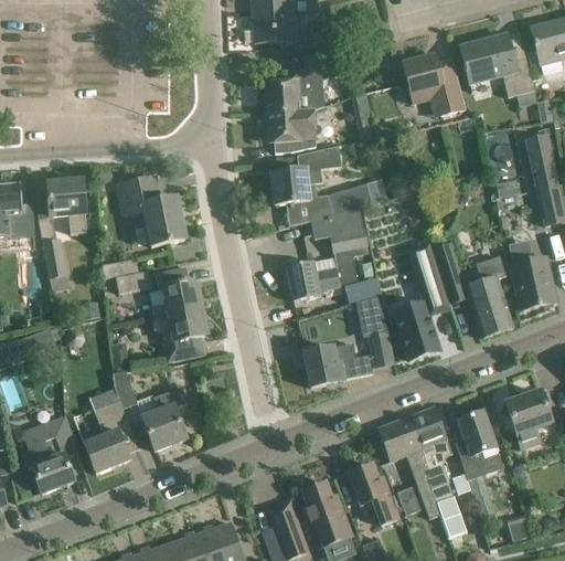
[(251,0),(252,12),(292,10),(316,9),(316,0),(296,1),(296,0),(251,0)]
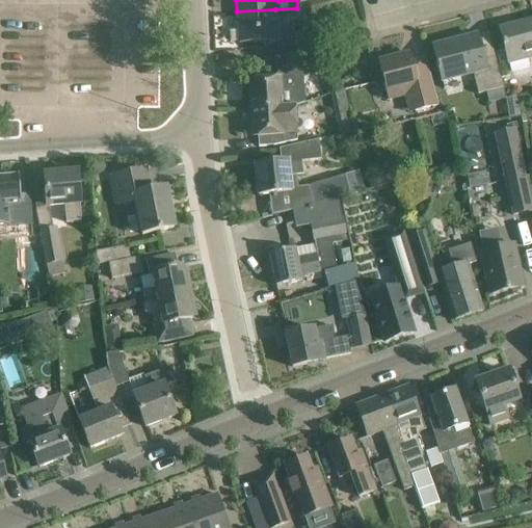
[(275,9),(237,11),(239,41),(281,38),(280,23),(276,24),(275,9)]
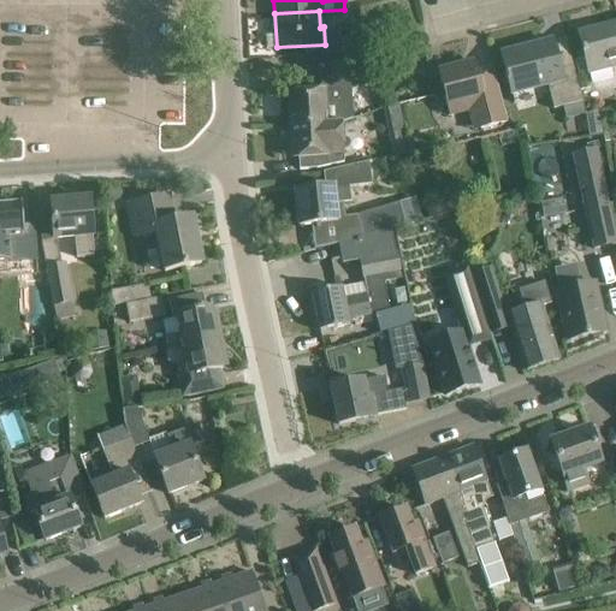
[(615,21),(579,31),(582,46),(581,46),(587,70),(588,70),(591,81),(612,75),(609,64),(615,61),(615,21)]
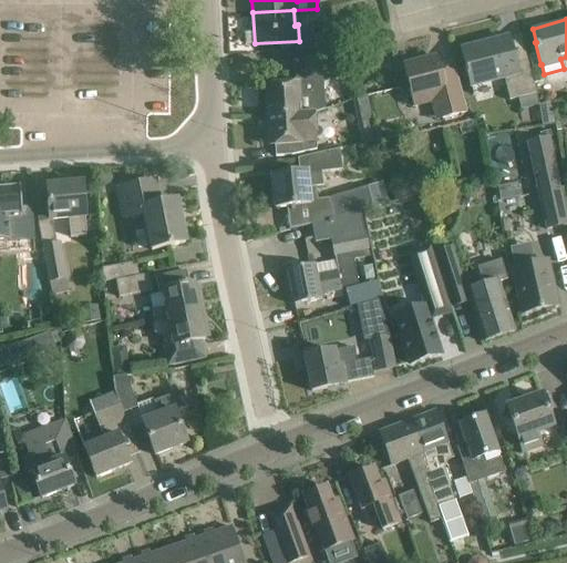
[(319,33),(306,33),(306,41),(306,47),(320,47),(319,33)]
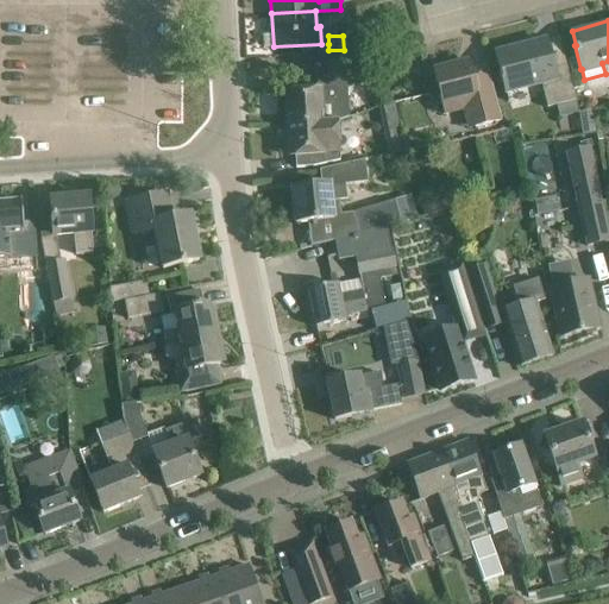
[(552,64),(546,37),(496,50),(501,71),(498,71),(503,90),(541,81),(547,104),(556,101),(559,115),(578,111),(576,96),(570,76),(566,61),(552,64)]
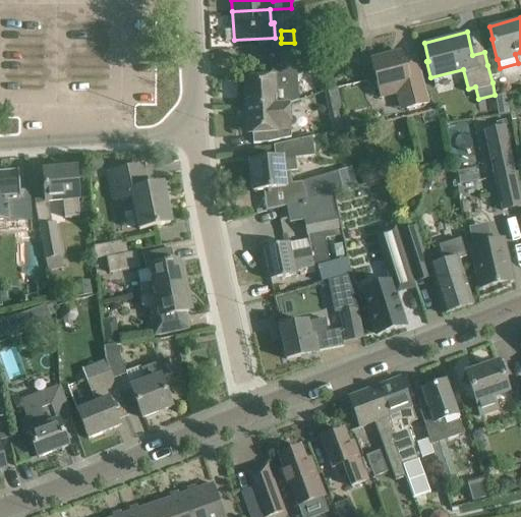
[(289,101),(298,98),(296,66),(303,66),(302,48),(280,49),(281,63),(273,64),(273,74),(244,75),(246,104),(289,101)]
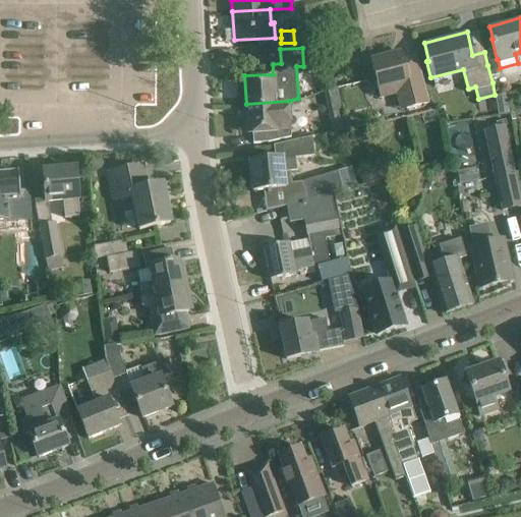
[(403,57),(401,49),(370,57),(382,94),(403,88),(408,106),(428,101),(416,53),(403,57)]
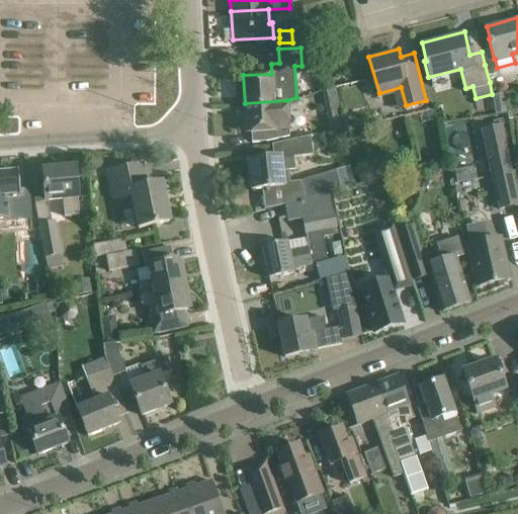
[(336,84),(325,87),(330,107),(340,104),(336,84)]
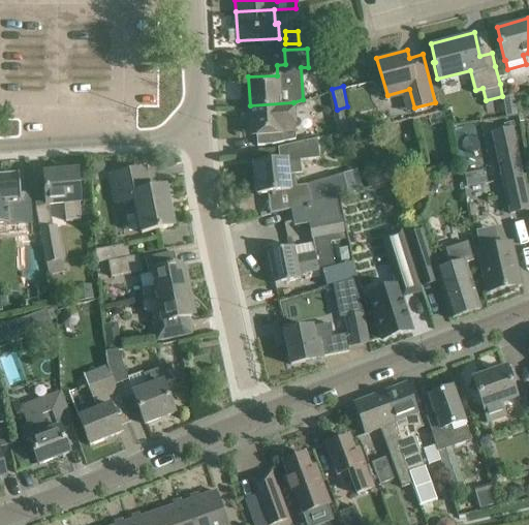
[(294,118),(293,102),(250,105),(251,133),(255,132),(256,143),(272,143),(296,136),(294,118)]
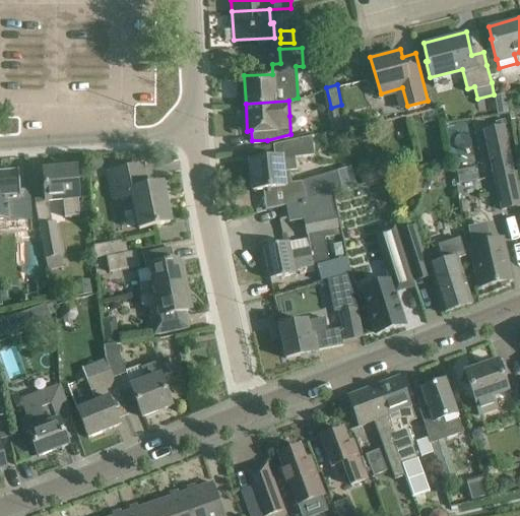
[(519,198),(519,189),(504,123),(481,128),(500,208),(519,203),(519,198)]
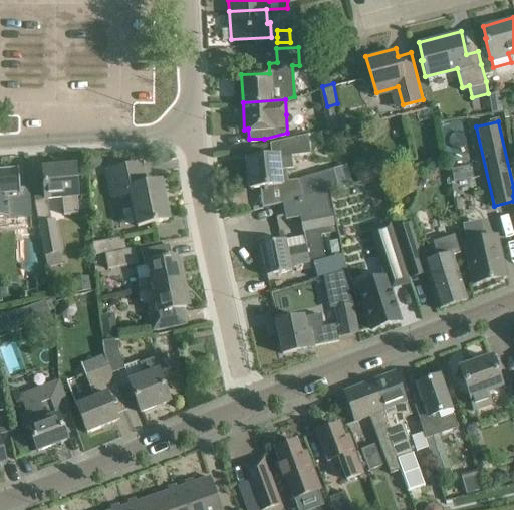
[(266,155),(246,158),(250,186),(269,184),(272,204),(291,198),(302,195),(297,178),(287,179),(285,167),(293,166),(291,154),(309,152),(307,133),(270,142),(271,155),(266,155)]
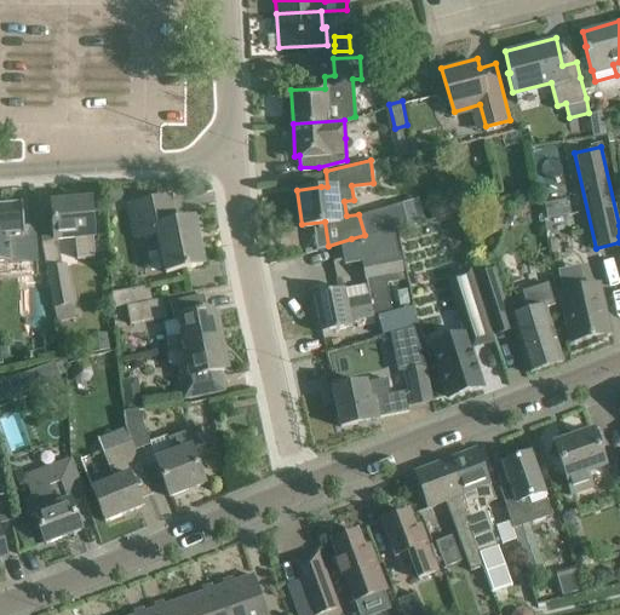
[(120,185),(114,183),(107,185),(105,193),(108,199),(114,201),(121,197),(124,191),(120,185)]
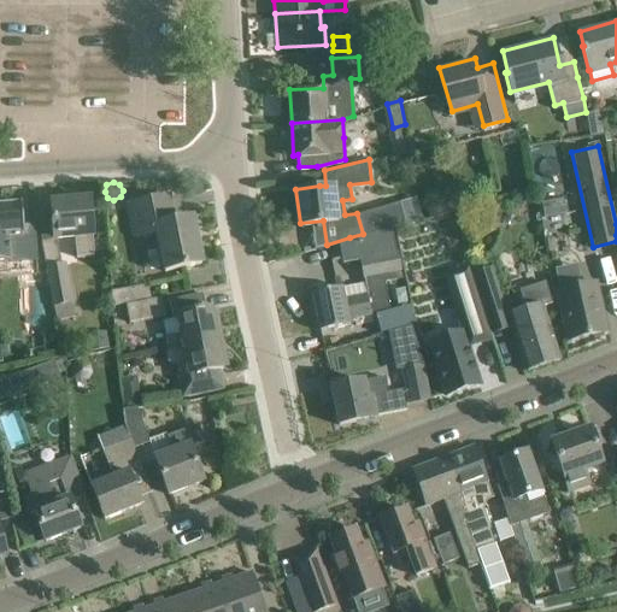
[(174,218),(169,193),(131,201),(139,234),(157,230),(165,269),(201,262),(192,215),(174,218)]
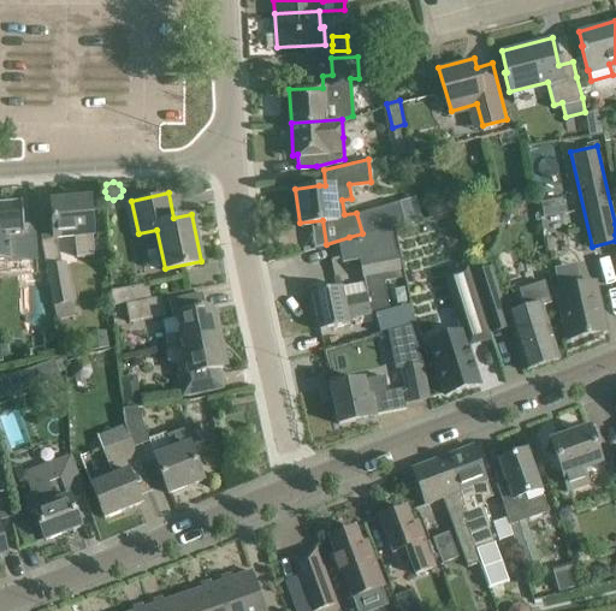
[(356,213),(362,233),(394,224),(421,217),(415,195),(356,213)]
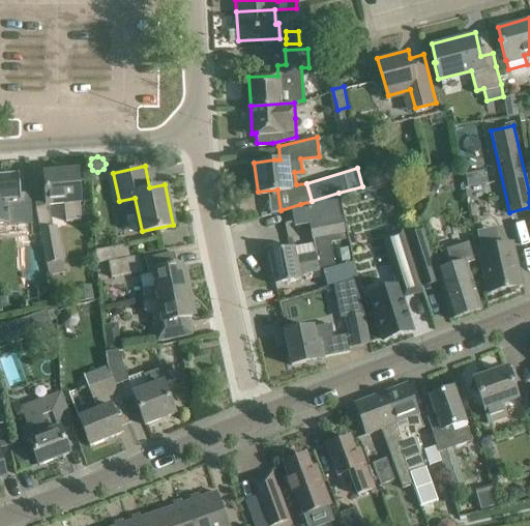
[(80,200),(78,169),(43,172),(47,203),(64,201),(65,218),(81,217),(79,200),(80,200)]
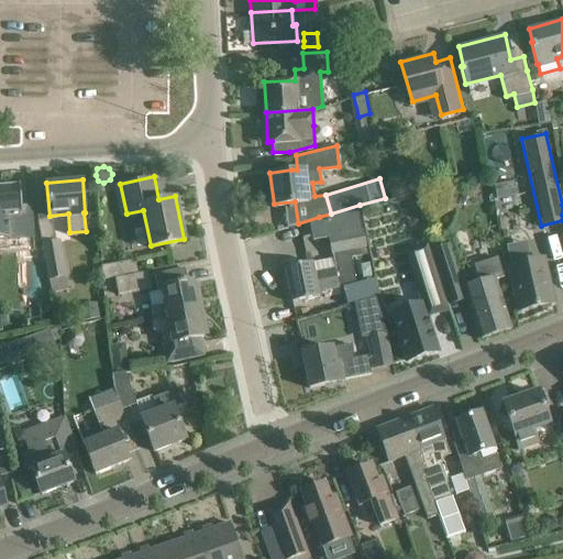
[(0,237),(9,237),(8,223),(22,222),(20,184),(0,185),(0,237)]
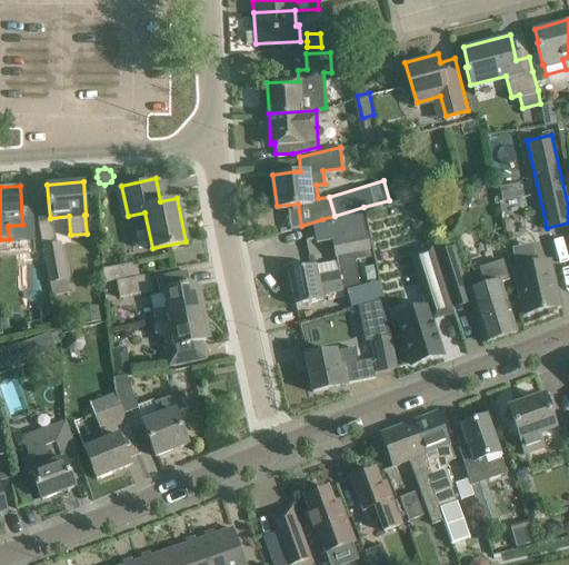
[(335,216),(322,219),(326,239),(332,238),(369,229),(363,207),(335,216)]
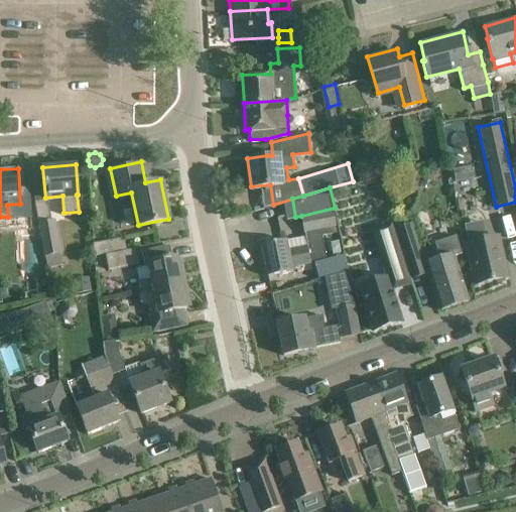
[(49,220),(45,198),(34,200),(44,253),(45,253),(47,266),(62,263),(60,251),(54,219),(49,220)]
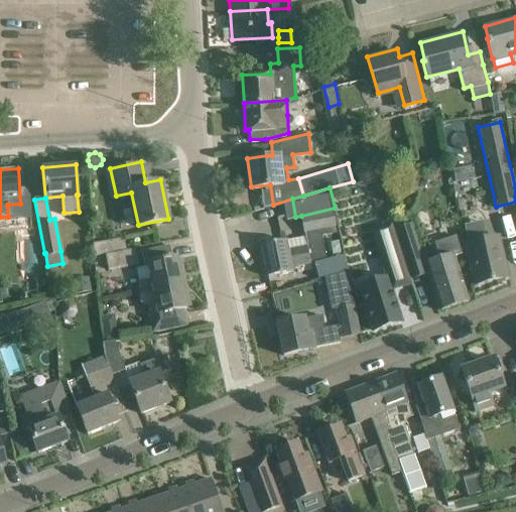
[(271,241),(261,243),(265,259),(268,275),(278,273),(287,271),(291,270),(291,268),(290,266),(300,264),(309,262),(309,260),(317,259),(326,257),(324,245),(320,234),(339,230),(335,208),(301,216),(307,244),(296,246),(287,248),(285,239),(271,241)]
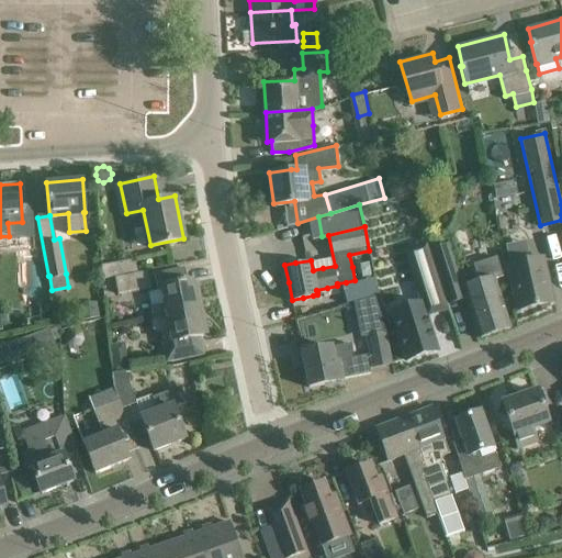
[(442,286),(460,280),(447,242),(433,246),(442,286)]
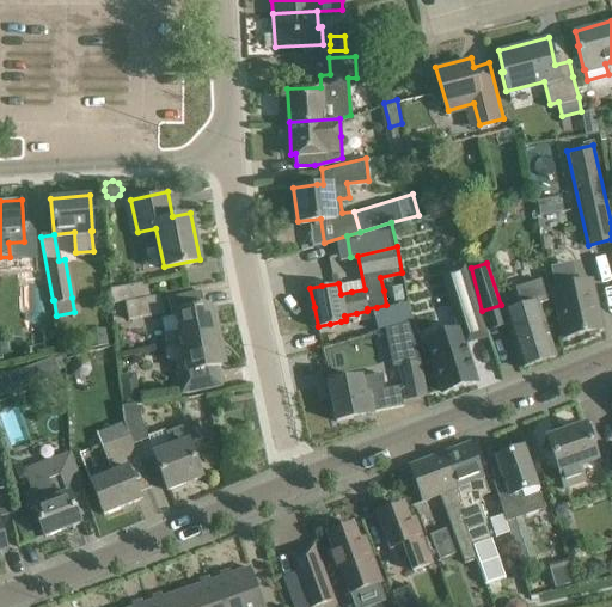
[(454,318),(481,310),(466,264),(444,271),(458,316),(453,317),(454,318)]
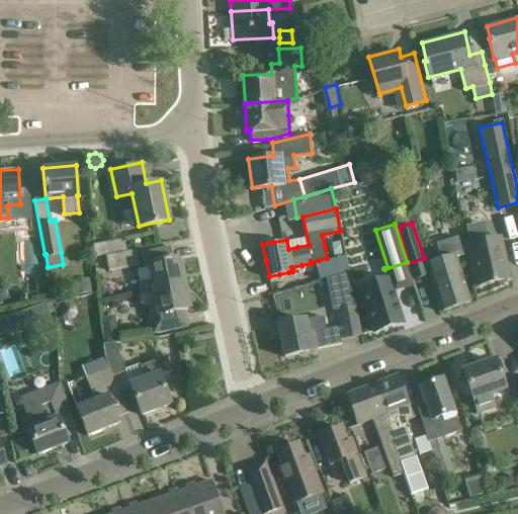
[(441,258),(426,263),(441,310),(469,301),(455,255),(462,252),(457,235),(436,242),(441,258)]
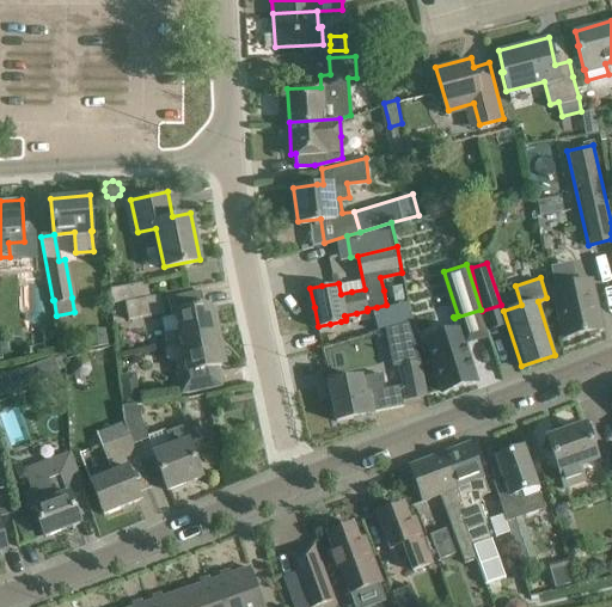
[(110,286),(111,301),(150,293),(147,279),(110,286)]
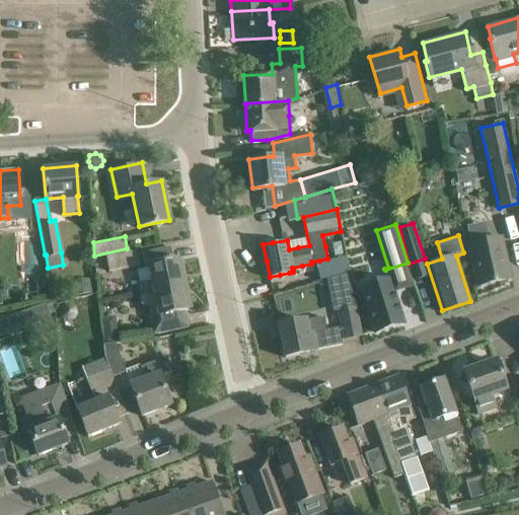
[(500,282),(506,281),(508,278),(511,277),(502,236),(468,244),(477,284),(497,280),(500,282)]
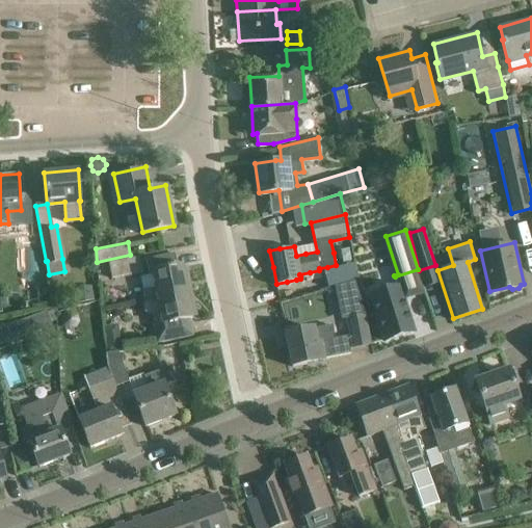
[(149,271),(139,273),(142,288),(144,298),(187,290),(185,281),(189,280),(186,264),(182,265),(182,264),(178,265),(175,251),(145,257),(149,271)]
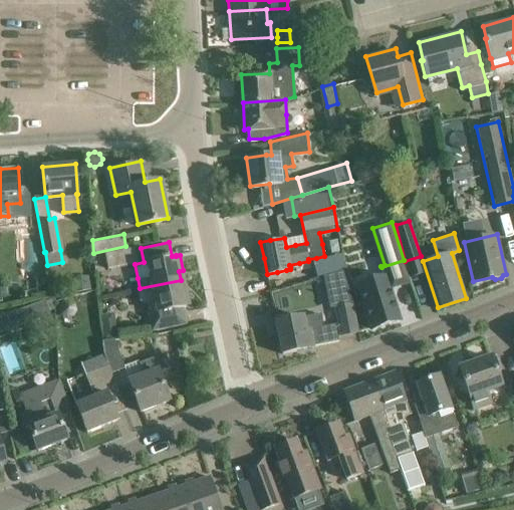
[(125,247),(125,246),(93,253),(104,251),(107,266),(137,261),(135,245),(125,247)]
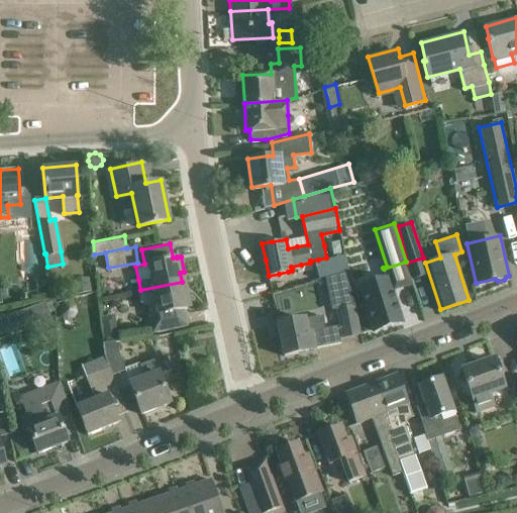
[(346,271),(331,275),(337,307),(342,334),(358,331),(353,304),(346,271)]
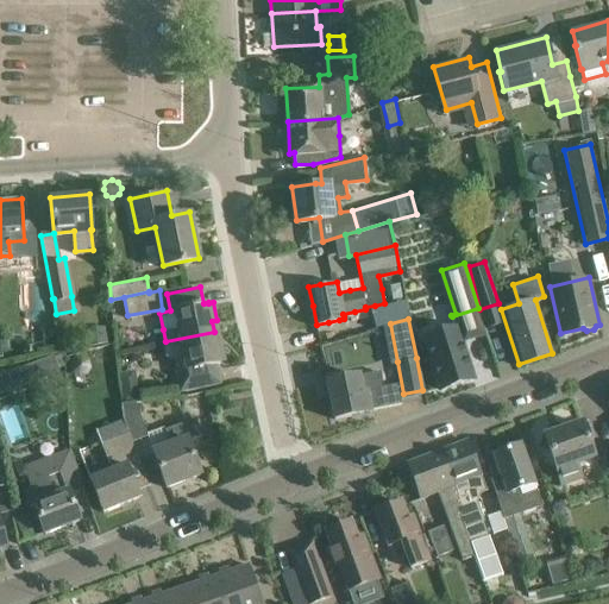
[(107,340),(104,323),(85,327),(87,344),(107,340)]
